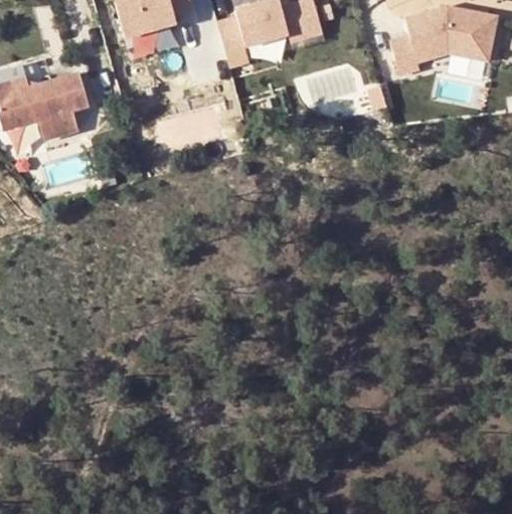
[(192,11),(188,0),(126,0),(115,3),(125,39),(176,24),(174,16),(192,11)]
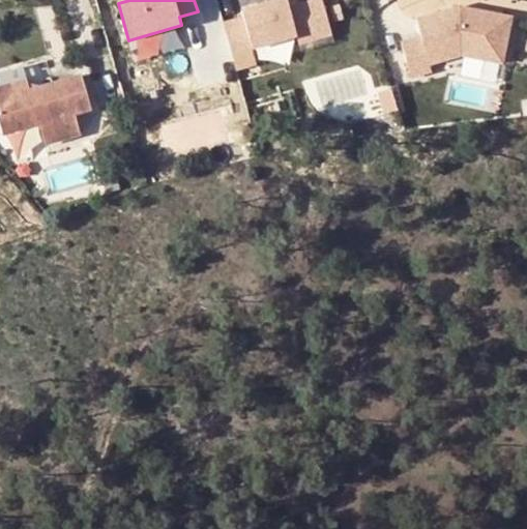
[(243,19),(224,25),(236,69),(257,63),(252,49),(297,35),(299,43),(331,34),(322,0),(319,0),(289,9),(286,0),(281,0),(241,11),(243,19)]
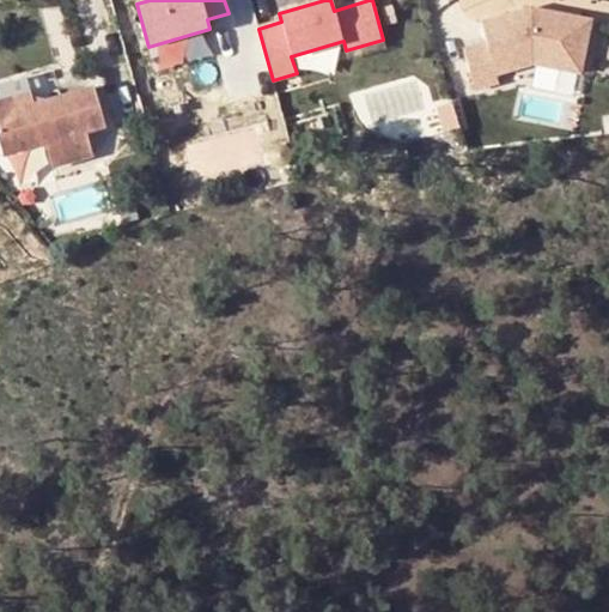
[(488,41),(464,48),(476,89),(499,82),(497,73),(534,62),(580,73),(592,20),(537,5),(482,20),(488,41)]
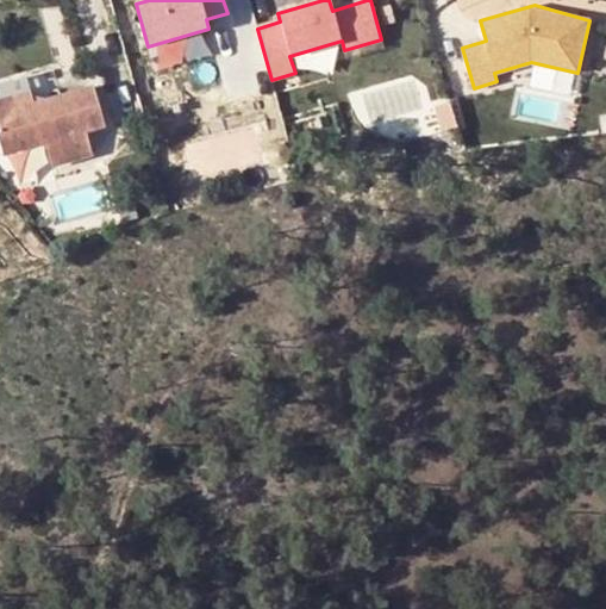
[(31,81),(0,88),(0,100),(33,93),(31,81)]
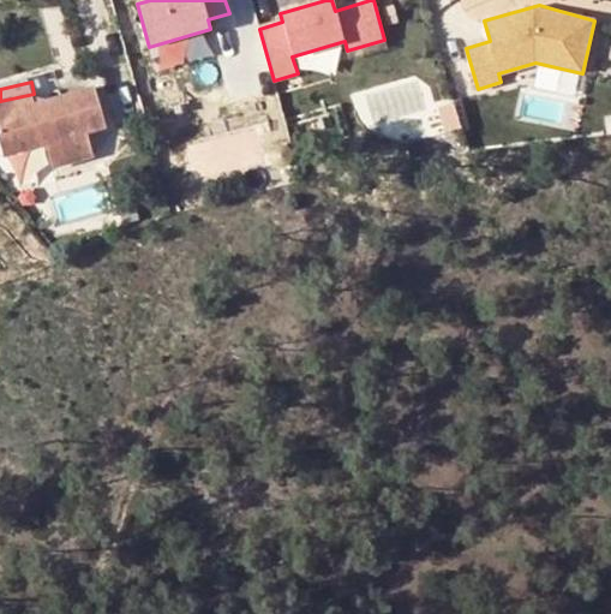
[(96,90),(36,103),(34,94),(0,101),(0,148),(3,159),(48,150),(53,171),(96,161),(90,133),(105,130),(96,90)]
